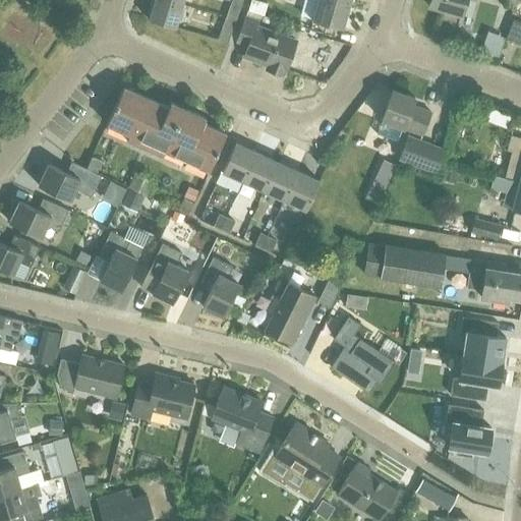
[(182,3),(171,0),(153,0),(148,19),(175,27),(182,3)]
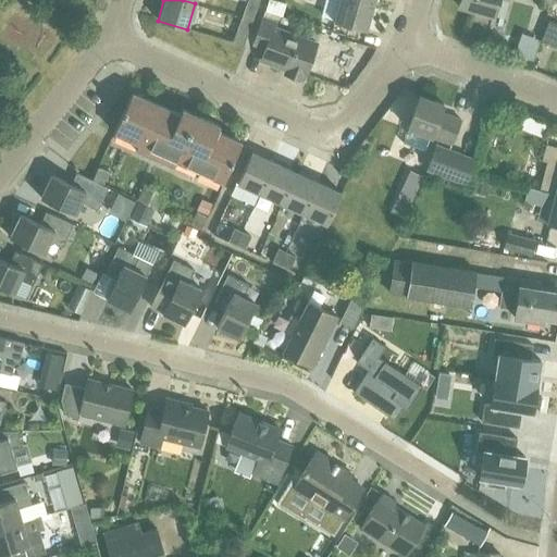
[(247,0),(242,17),(251,21),(258,0),(247,0)]
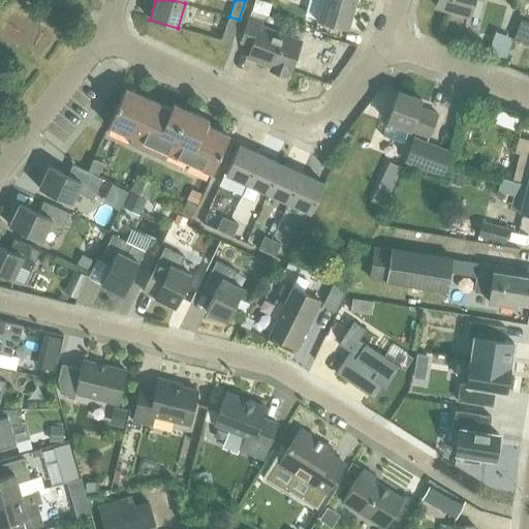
[(257,0),(255,10),(272,14),(276,1),(271,0),(257,0)]
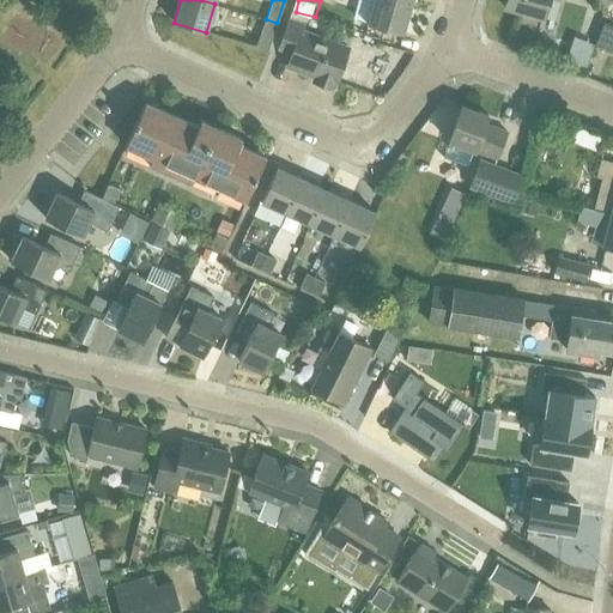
[(358,0),(353,18),(368,22),(366,23),(402,32),(411,4),(398,0),(358,0)]
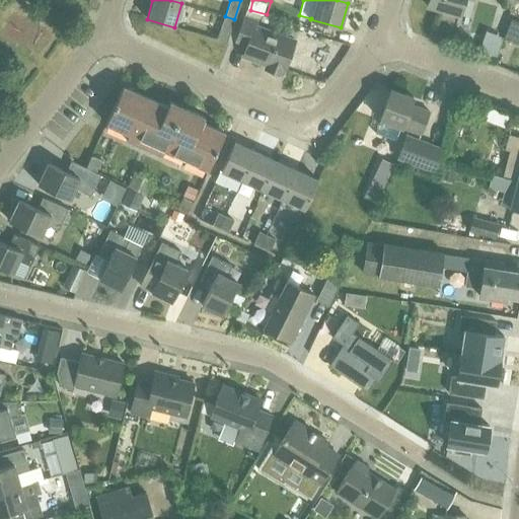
[(458,15),(462,0),(428,0),(427,7),(458,15)]
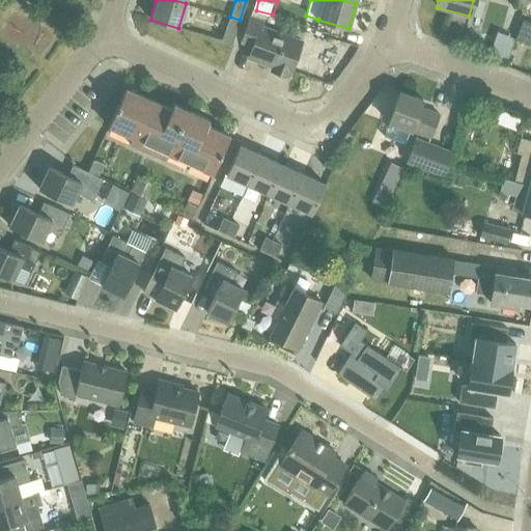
[(242,39),(253,45),(249,56),(274,65),(272,70),(288,76),(290,71),(291,72),(302,40),(261,26),(263,21),(250,16),(242,39)]
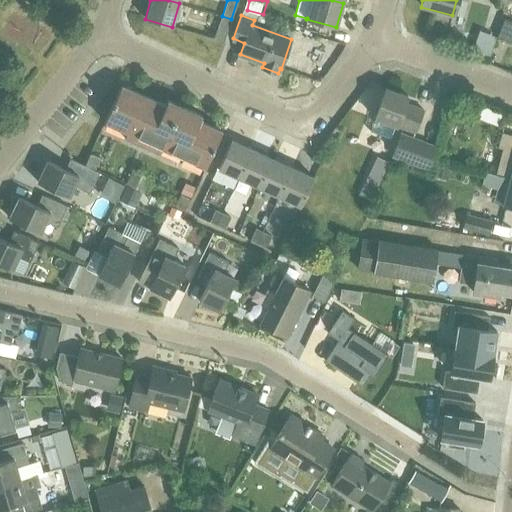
[(231,19),(222,16),(214,38),(222,42),(231,19)]
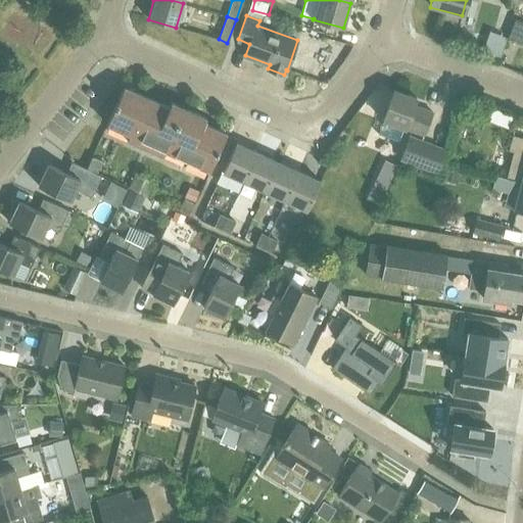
[(522,22),(515,19),(508,38),(522,43),(522,22)]
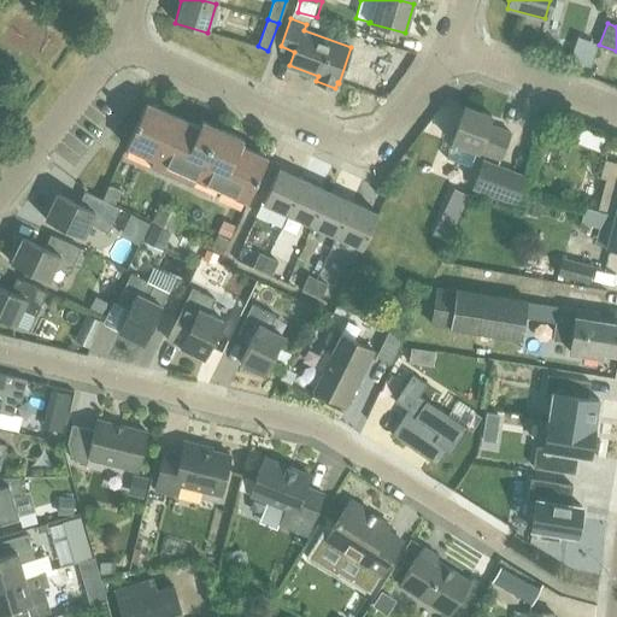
[(165,171),(188,122),(147,103),(127,147),(154,159),(151,165),(165,171)]
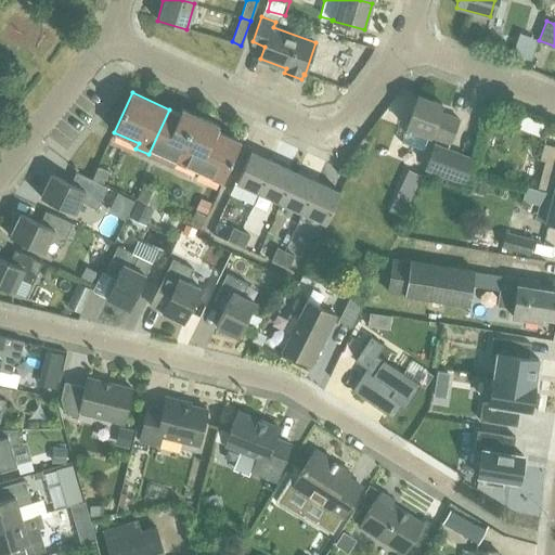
[(408,128),(402,142),(423,151),(429,136),(437,139),(449,143),(459,119),(439,112),(441,105),(418,95),(405,128),(408,128)]
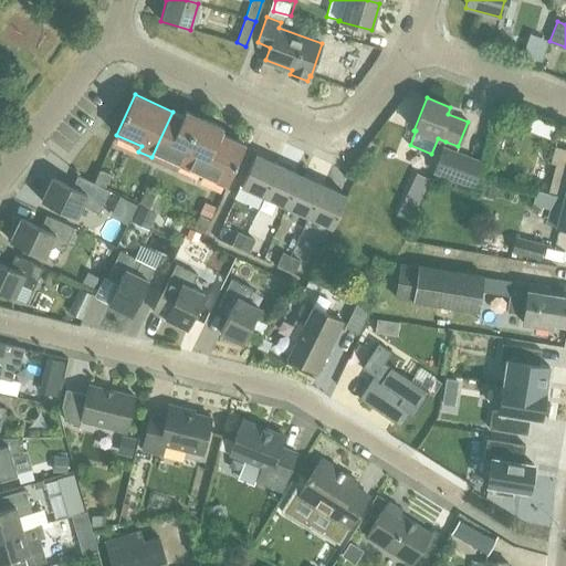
[(182,116),(173,112),(152,157),(177,169),(179,164),(190,168),(211,122),(186,111),(182,116)]
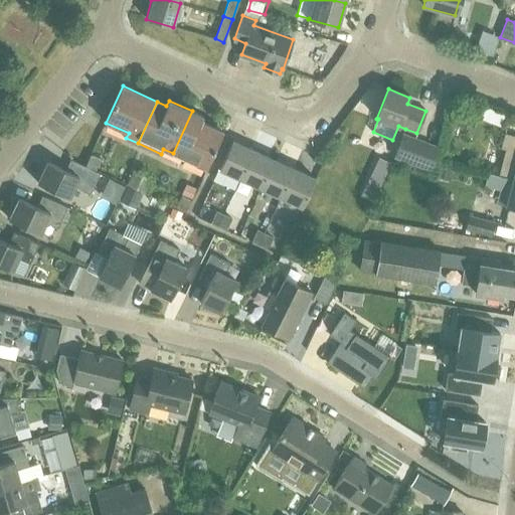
[(203,116),(192,111),(173,153),(207,169),(223,132),(201,122),(203,116)]
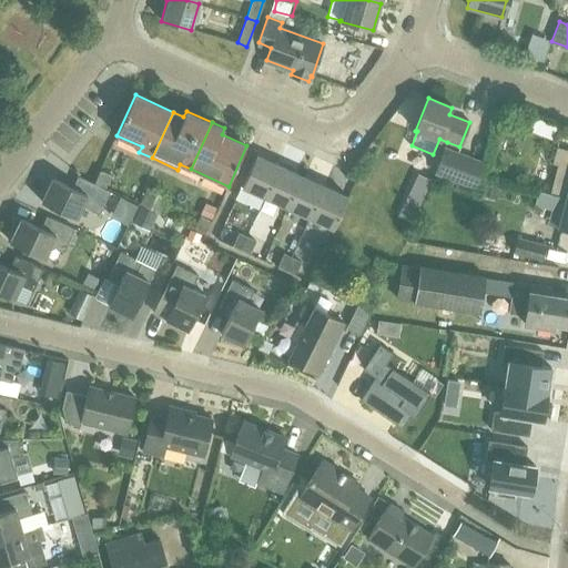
[(538,191),(567,199),(567,150),(557,148),(553,163),(559,165),(551,193),(539,190),(538,191)]
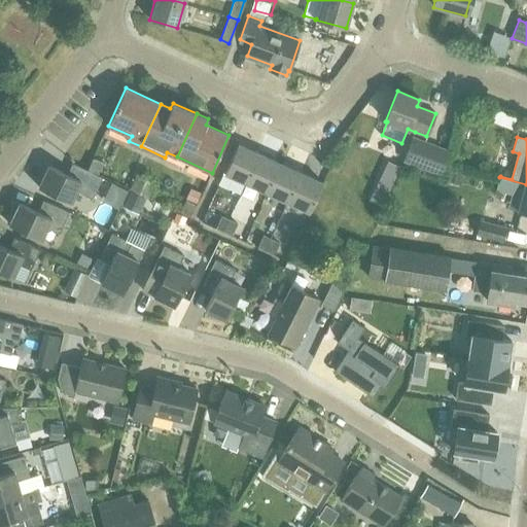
[(413,138),(405,161),(442,175),(451,152),(413,138)]
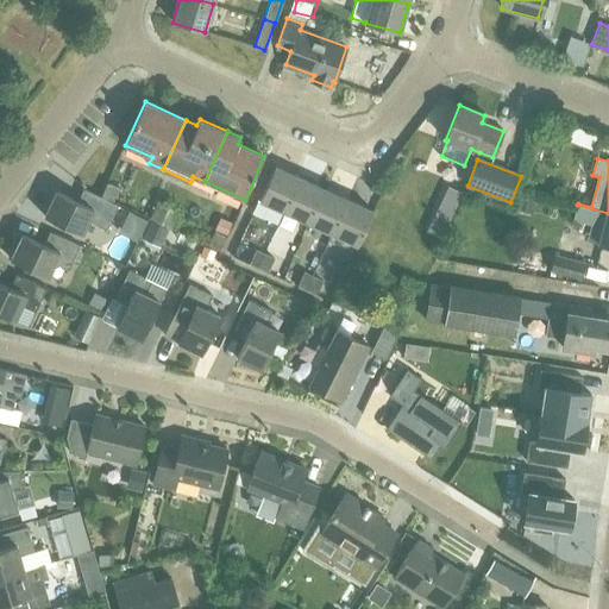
[(286,212),(301,177),(275,167),(259,200),(286,212)]
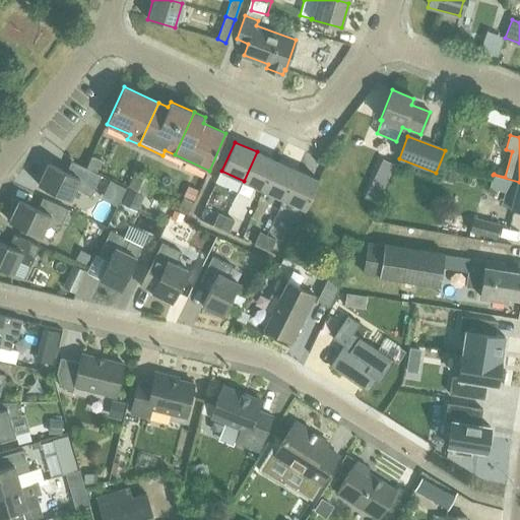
[(277,161),(257,151),(244,181),(264,190),(277,161)]
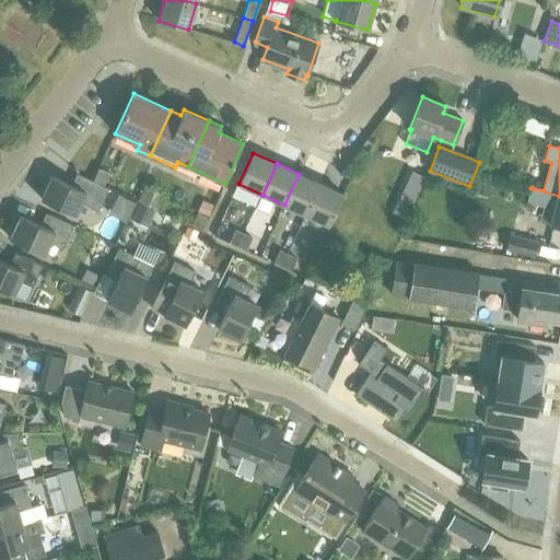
[(100,167),(93,181),(104,186),(109,173),(100,167)]
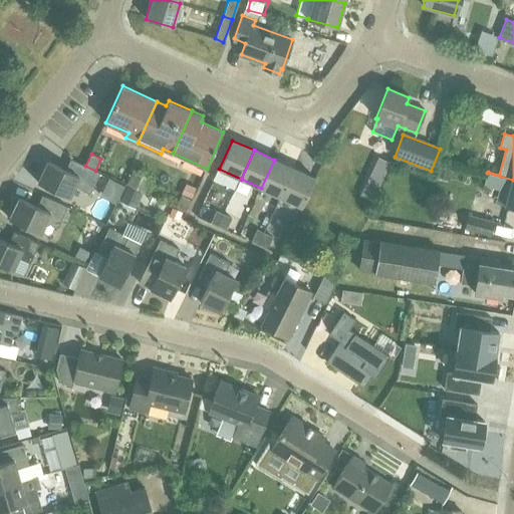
[(100,173),(85,166),(71,160),(66,171),(48,162),(38,183),(70,198),(75,187),(90,194),(100,173)]
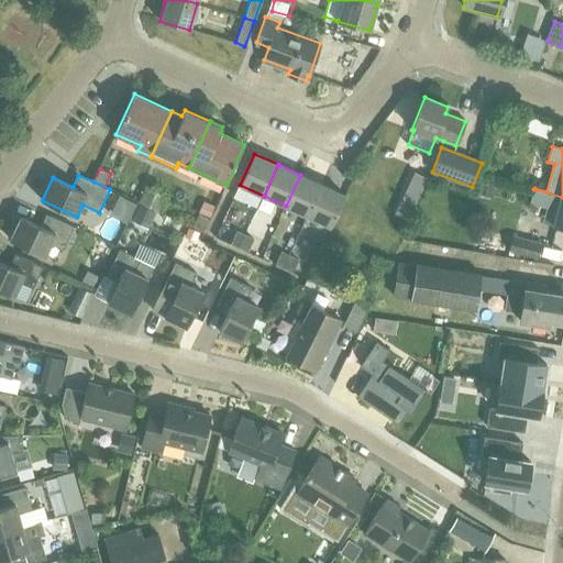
[(300,175),(286,206),(308,216),(322,185),(300,175)]
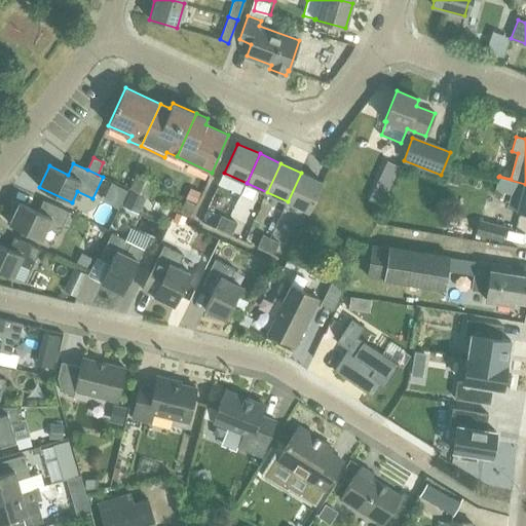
[(450,168),(447,180),(459,184),(462,172),(450,168)]
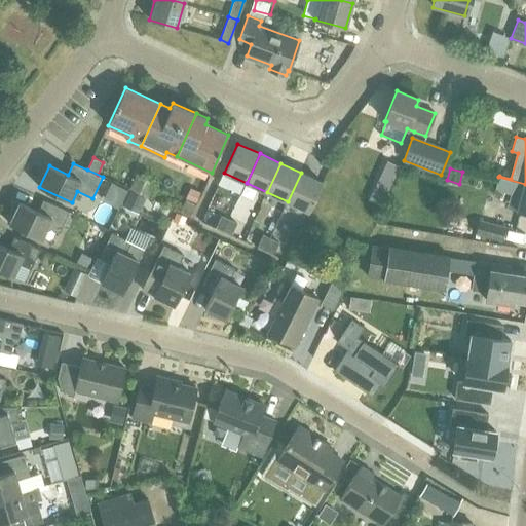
[(301,173),(288,201),(309,212),(323,182),(301,173)]
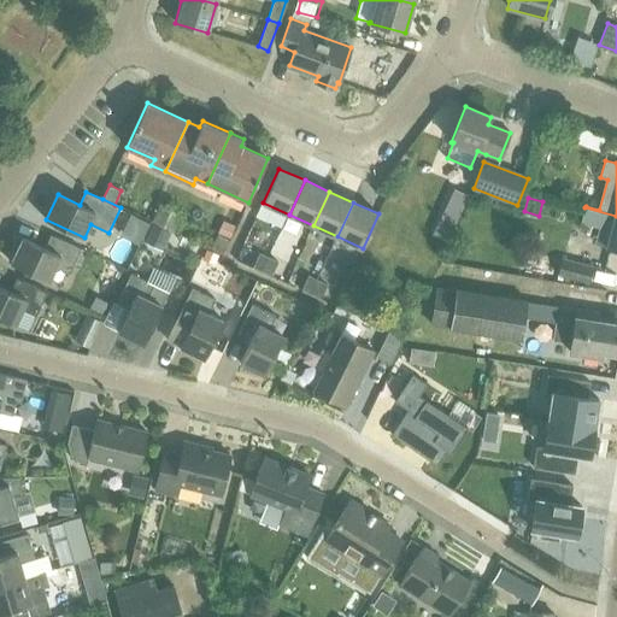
[(162,206),(153,222),(146,239),(164,247),(171,230),(174,231),(181,215),(162,206)]
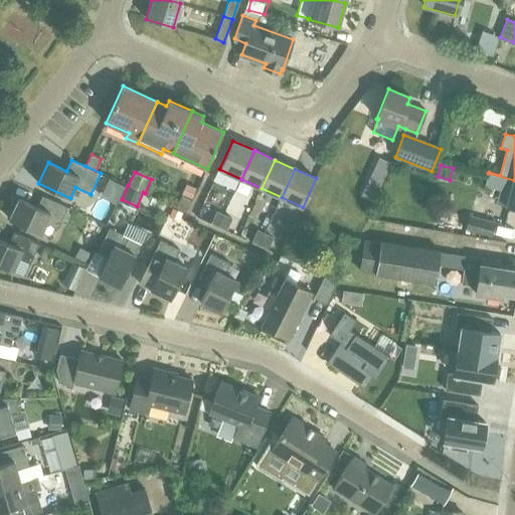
[(514,180),(488,173),(485,185),(501,190),(503,185),(511,187),(507,206),(514,208),(514,180)]
